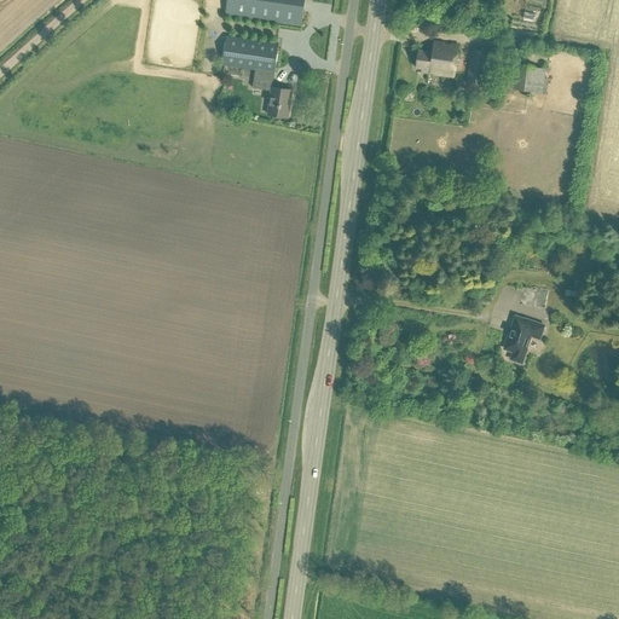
[(302,29),(306,0),(226,0),(225,17),(302,29)]
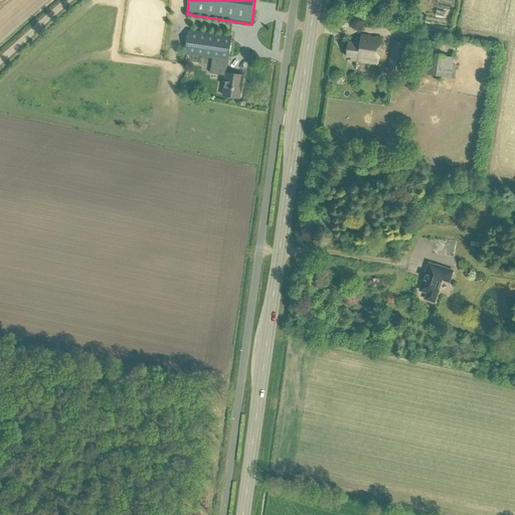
[(441,8),(440,15),(450,17),(451,10),(441,8)]
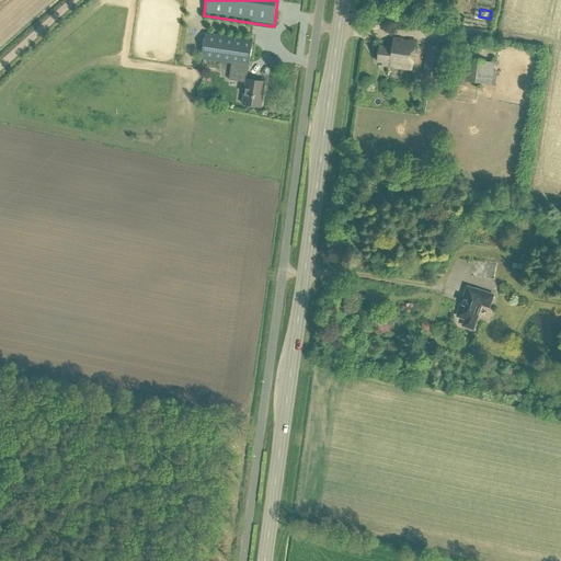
[(262,106),(265,81),(247,79),(253,39),(205,33),(202,59),(231,64),(229,80),(245,82),(243,104),(262,106)]
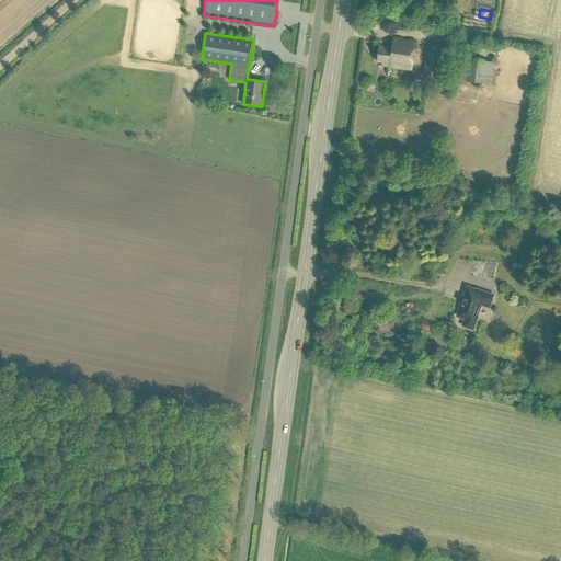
[(412,70),(416,42),(403,39),(395,38),(393,47),(379,45),(377,61),(382,63),(381,66),(392,68),(412,70)]
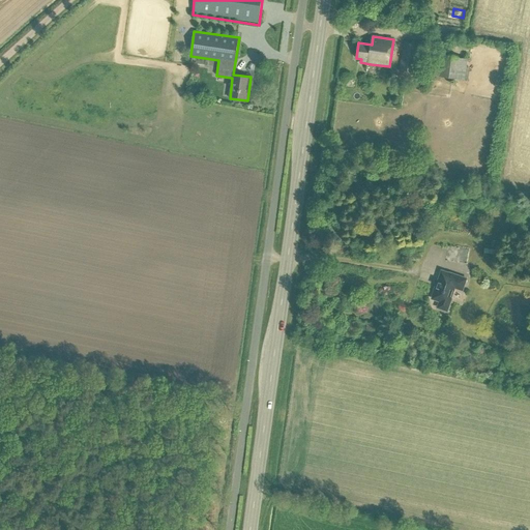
[(424,47),(419,46),(419,43),(404,40),(400,69),(415,71),(415,68),(425,69),(427,62),(416,61),(418,52),(427,53),(428,45),(424,45),(424,47)]
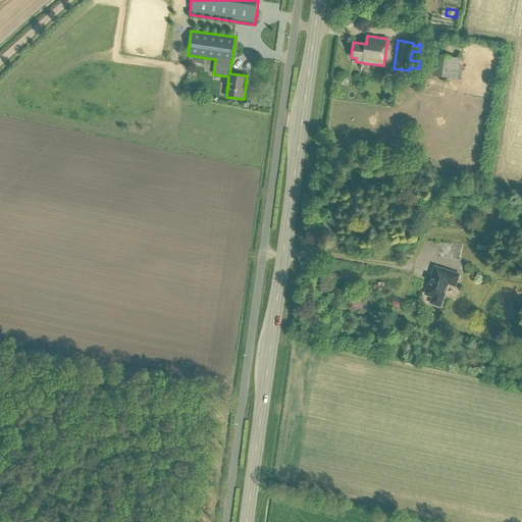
[(462,80),(464,61),(463,61),(463,58),(427,54),(424,72),(430,72),(429,77),(433,79),(434,75),(462,80)]
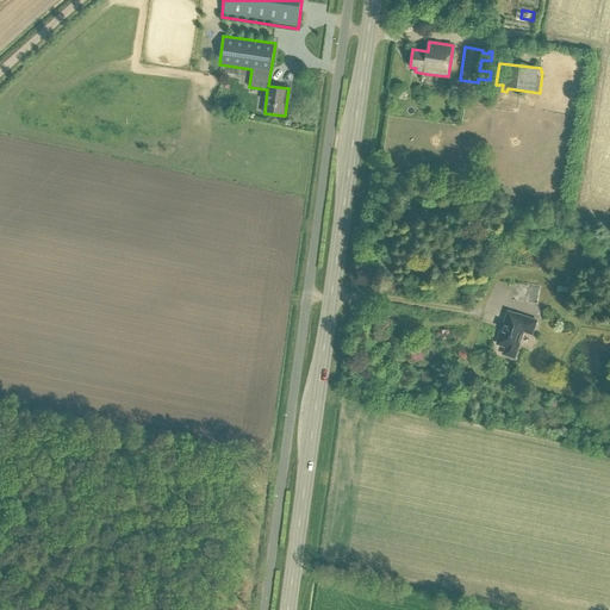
[(542,302),(545,284),(520,281),(518,299),(542,302)]
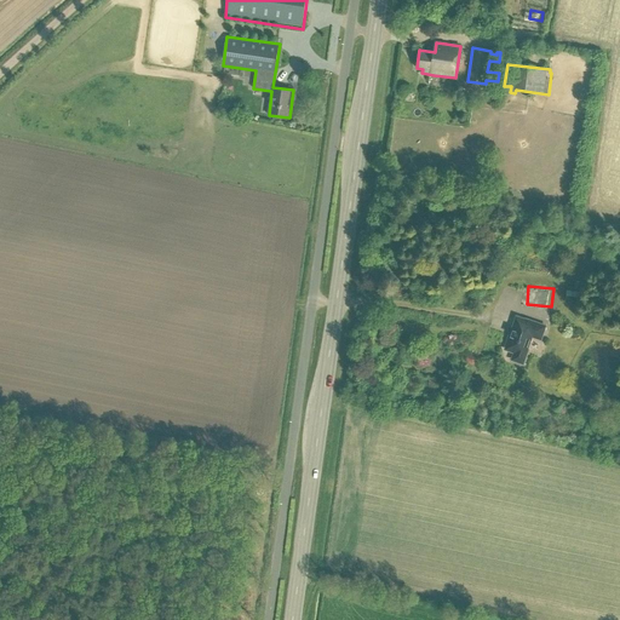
[(529,322),(517,317),(510,339),(507,339),(505,345),(507,346),(506,349),(515,351),(514,354),(514,355),(514,356),(514,359),(515,360),(516,361),(517,362),(518,362),(520,362),(521,362),(522,361),(523,361),(524,360),(526,359),(527,355),(524,354),(532,337),(540,339),(545,326),(529,320),(529,322)]
